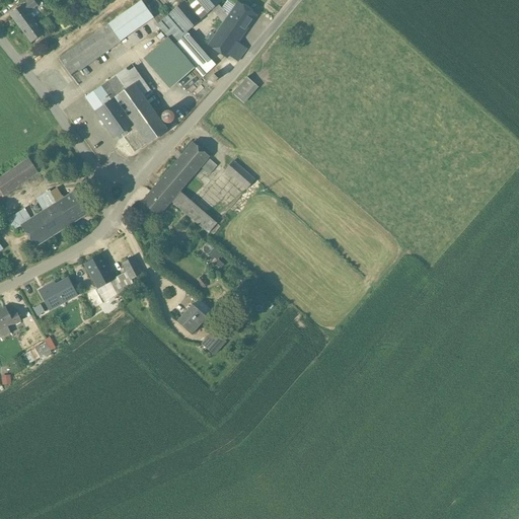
[(33,0),(29,0),(10,14),(21,29),(34,19),(28,12),(38,5),(33,0)]
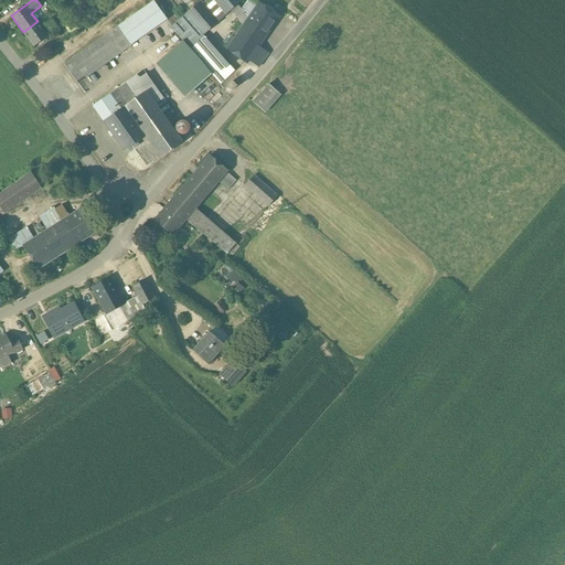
[(223,14),(210,0),(208,0),(203,3),(217,20),(223,14)]
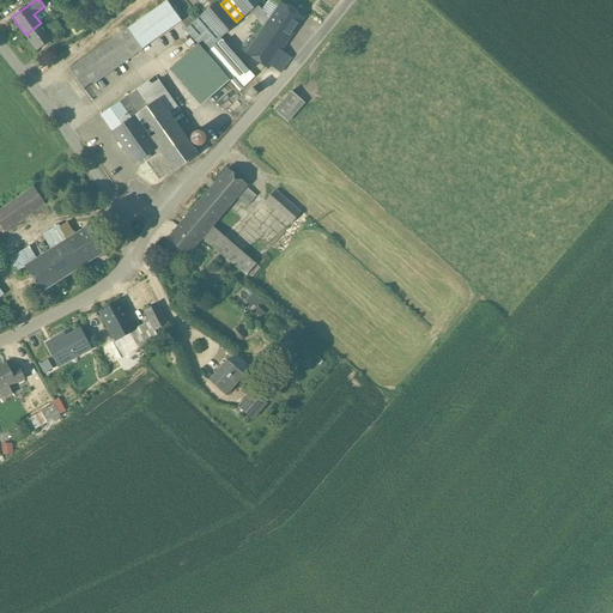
[(262,1),(260,0),(231,0),(246,16),(250,12),(263,28),(268,22),(269,19),(258,6),(262,1)]
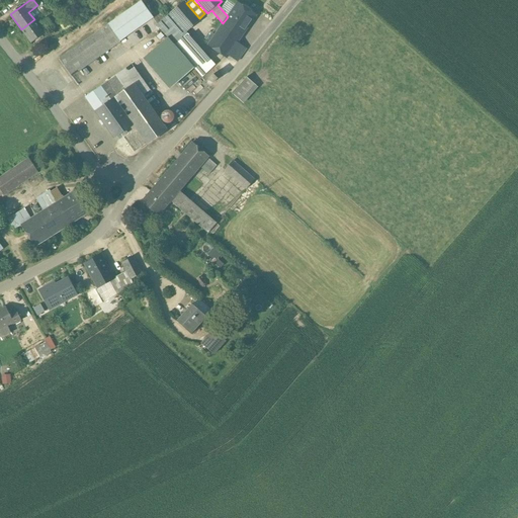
[(142,1),(108,25),(120,41),(153,18),(142,1)]
